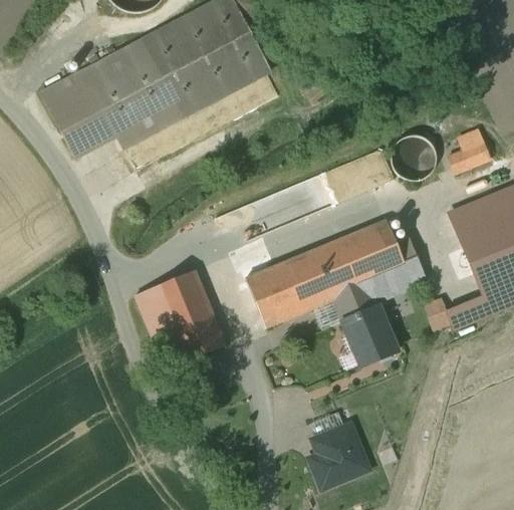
[(213,0),(41,91),(75,155),(115,134),(122,148),(269,70),(251,35),(231,0),(213,0)]
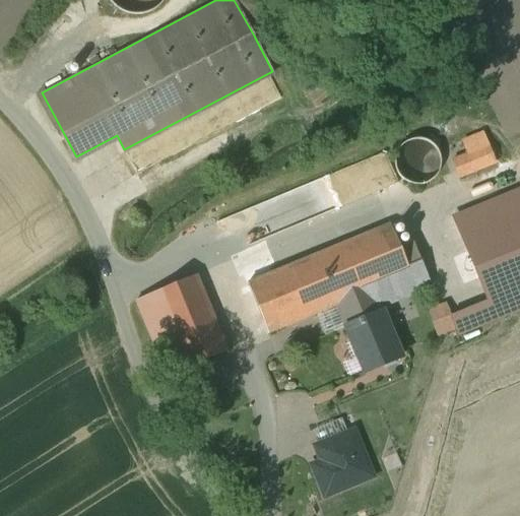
[(112,0),(122,8),(135,11),(148,9),(159,2),(160,0),(112,0)]
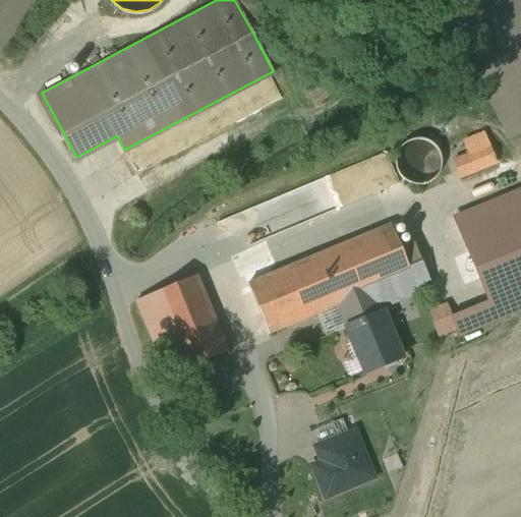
[(234,0),(254,36),(268,29),(251,0),(234,0)]
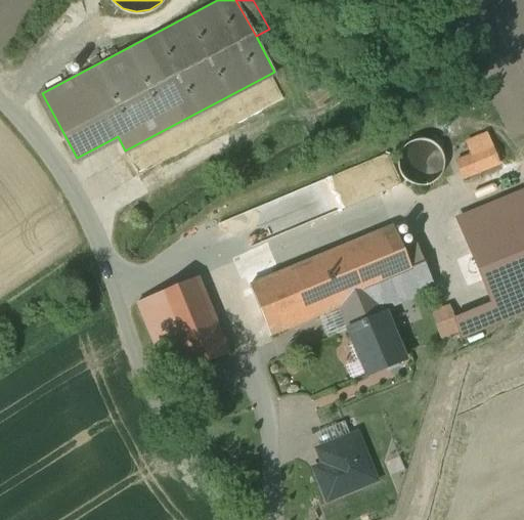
[(69,66),(73,73),(79,69),(76,62),(69,66)]
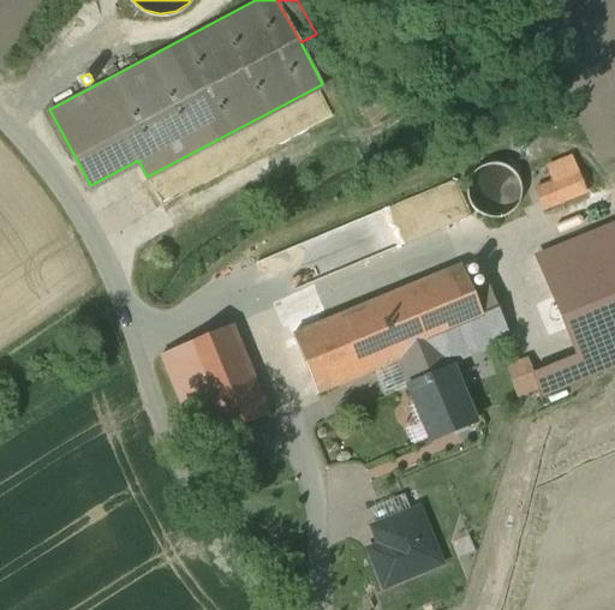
[(466,186),(469,198),(475,207),(483,213),(494,215),(503,214),(513,208),(519,199),(521,189),(520,178),(515,169),(507,163),(496,160),(487,161),(476,167),(470,175),(466,186)]
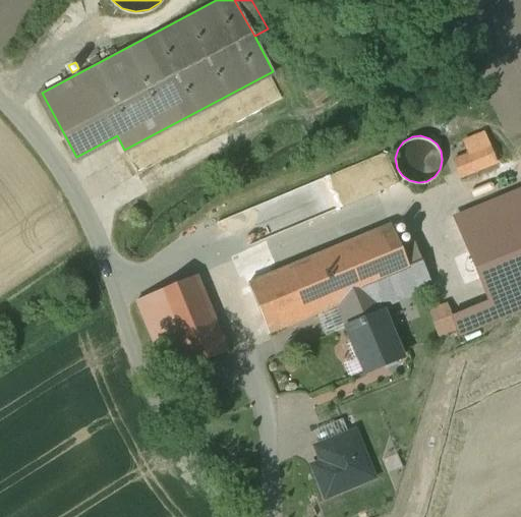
[(497,160),(489,142),(453,158),(459,175),(497,160)]
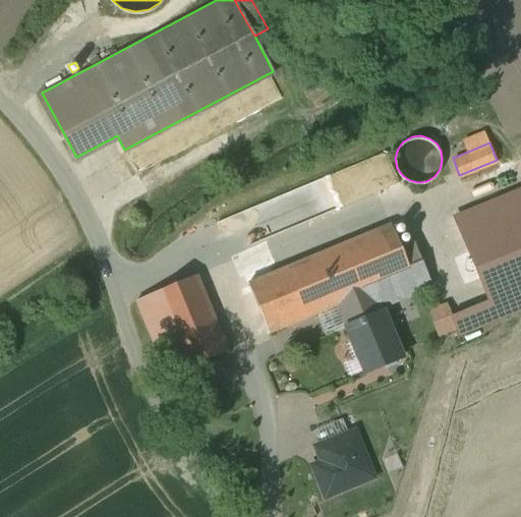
[(520,187),(455,216),(488,298),(497,316),(520,305),(520,187)]
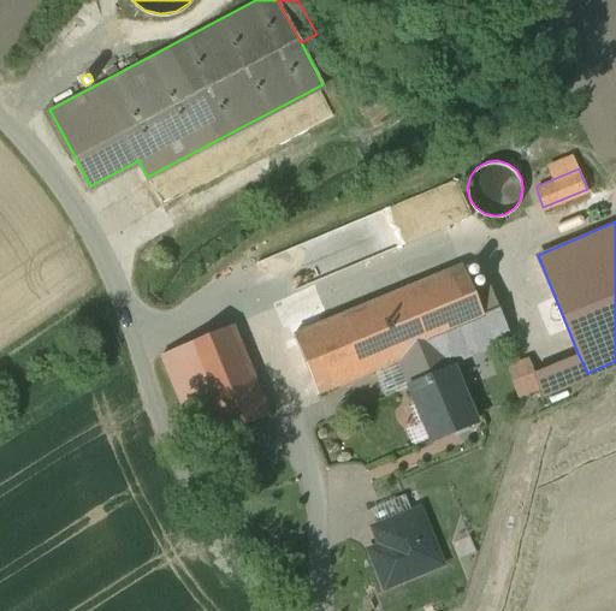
[(295,330),(292,331),(318,391),(400,357),(442,340),(487,321),(486,319),(474,290),(462,261),(296,331),(295,330)]
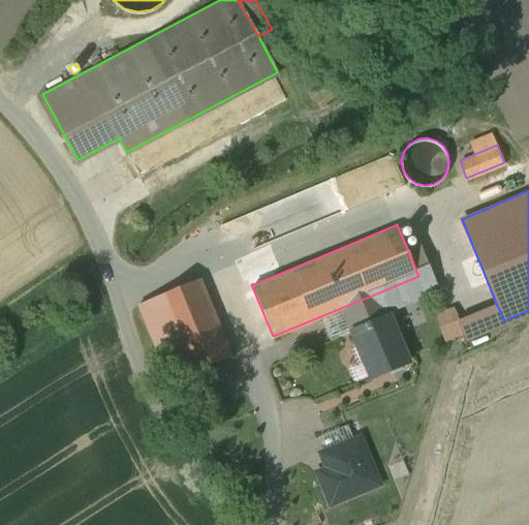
[(407,225),(401,228),(403,236),(410,233),(407,225)]
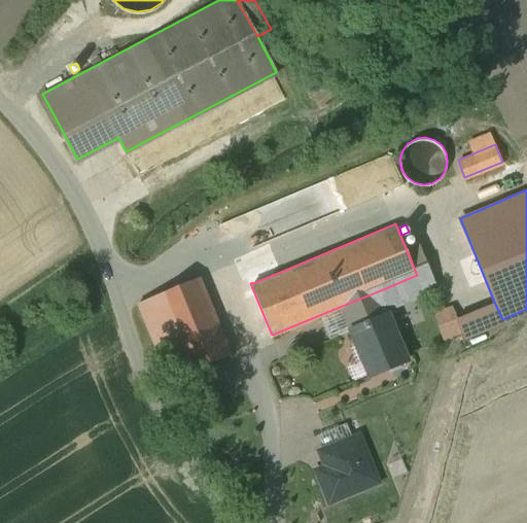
[(403,238),(408,244),(414,241),(411,234),(403,238)]
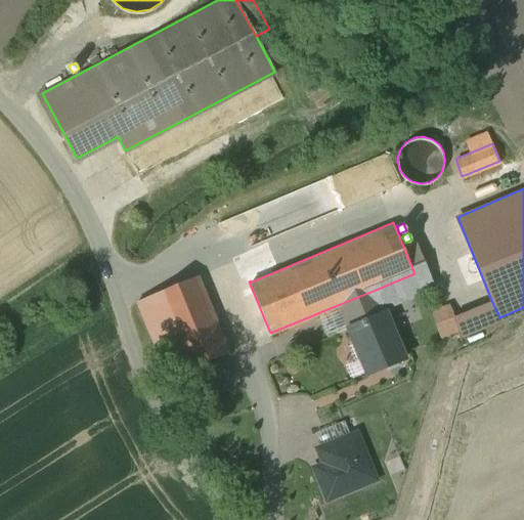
[(403,247),(413,271),(425,267),(426,267),(415,242),(403,247)]
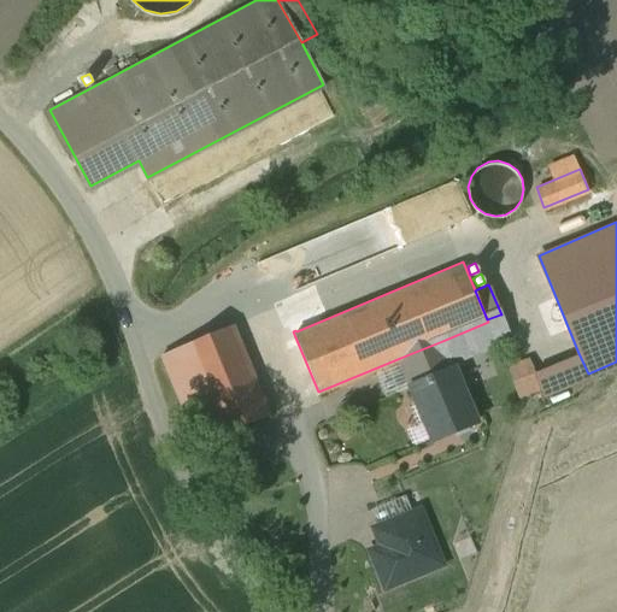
[(488,322),(442,341),(451,360),(509,336),(500,315),(487,319),(488,322)]
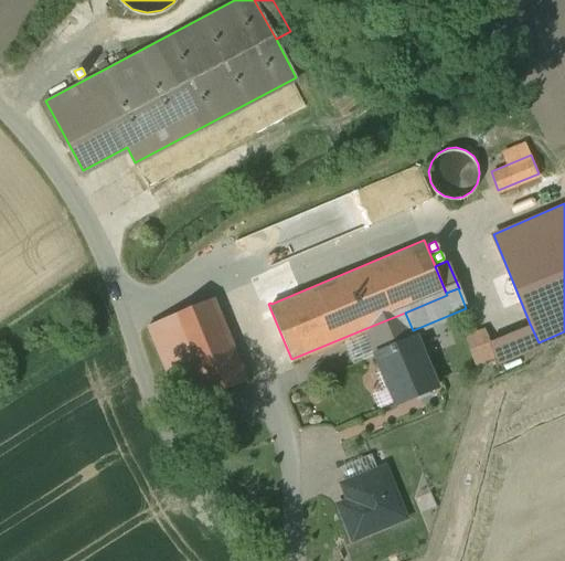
[(213,296),(168,315),(194,378),(202,397),(247,378),(213,296)]
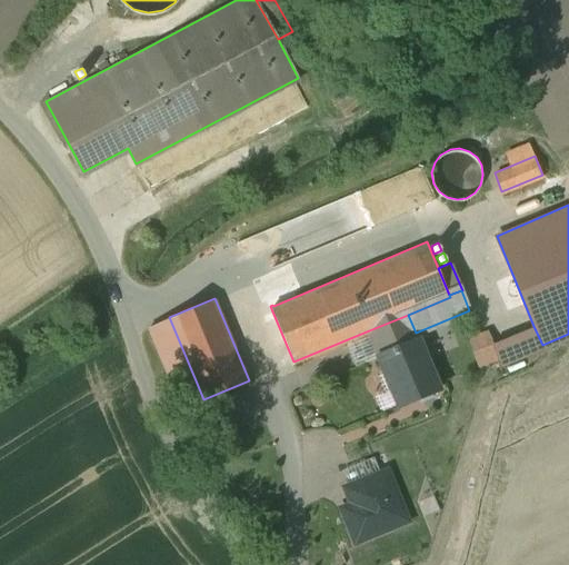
[(369,330),(378,354),(418,338),(416,333),(408,315),(369,330)]
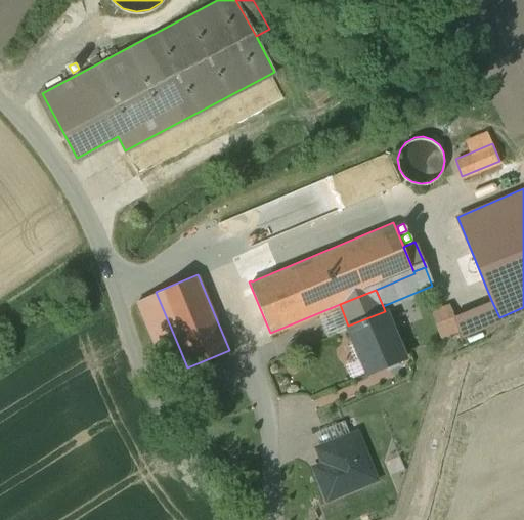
[(161,358),(180,350),(156,292),(137,300),(161,358)]
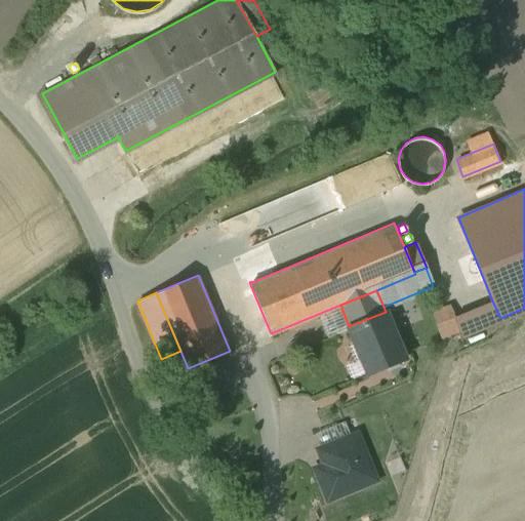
[(500,318),(492,301),(454,316),(461,334),(500,318)]
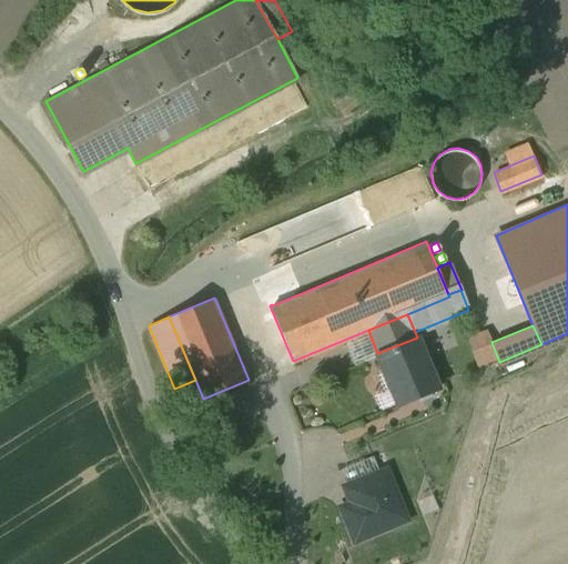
[(479,363),(497,356),(486,329),(469,335),(479,363)]
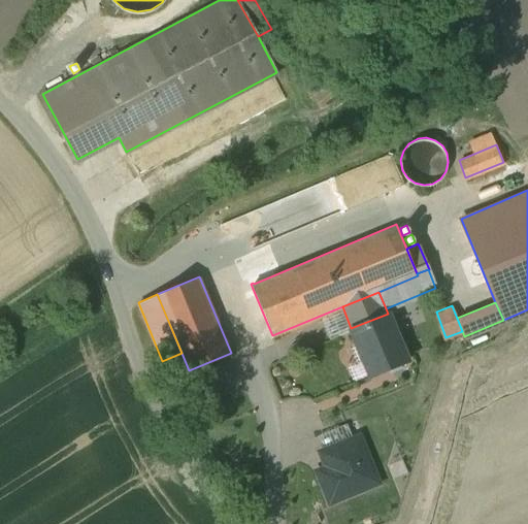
[(351,328),(350,329),(356,341),(368,373),(369,375),(407,359),(388,313),(388,314),(351,328)]
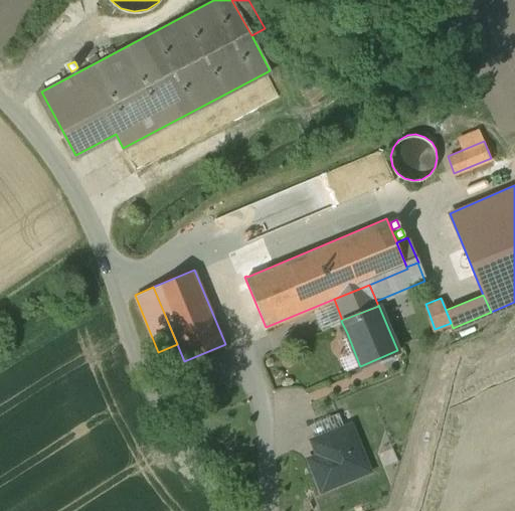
[(347,369),(359,364),(347,333),(344,335),(342,338),(347,351),(340,353),(339,357),(343,368),(347,369)]
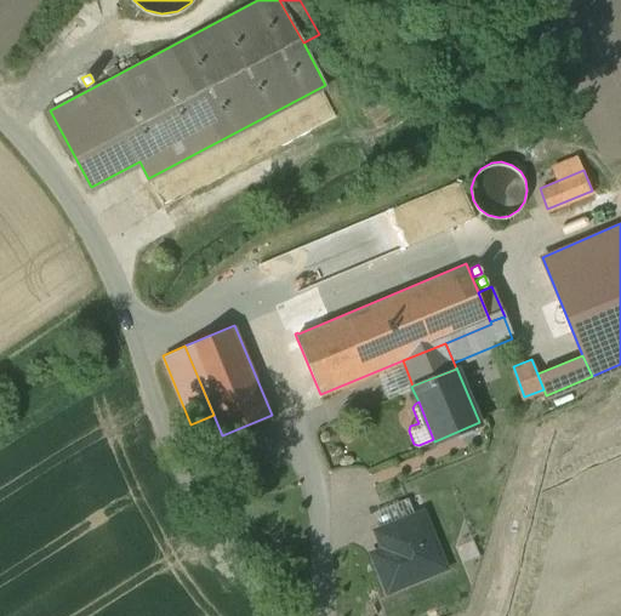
[(403,519),(415,514),(408,496),(396,501),(403,519)]
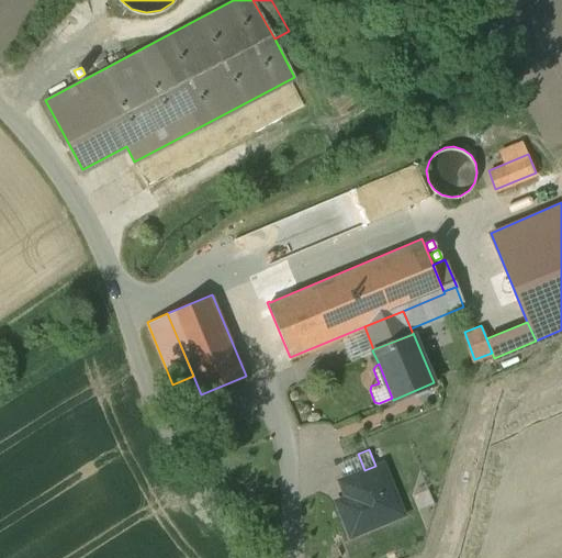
[(364,470),(358,454),(338,461),(345,478),(364,470)]
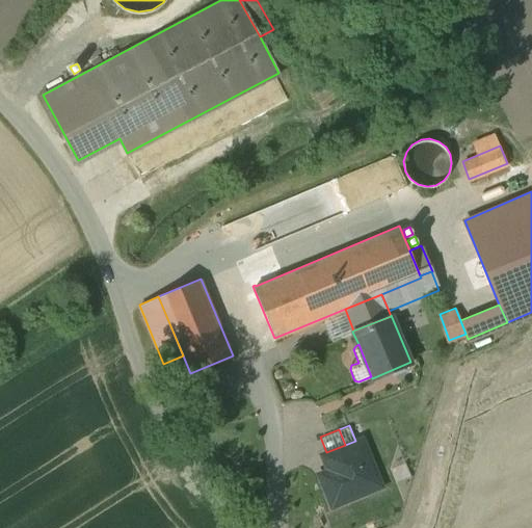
[(327,471),(320,473),(333,504),(367,490),(363,478),(375,473),(361,439),(355,441),(345,445),(326,452),(323,454),(326,460),(331,463),(327,471)]
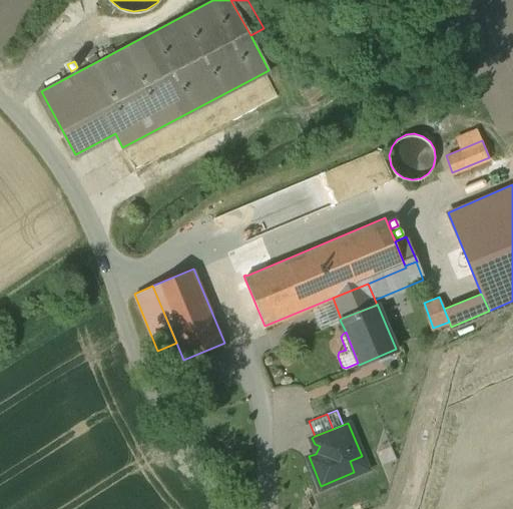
[(350,461),(354,472),(367,467),(362,456),(350,461)]
